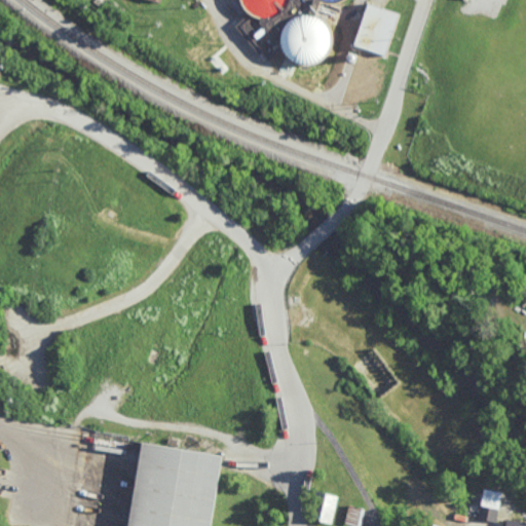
[(110,0),(104,8),(94,1),(94,0),(110,0)]
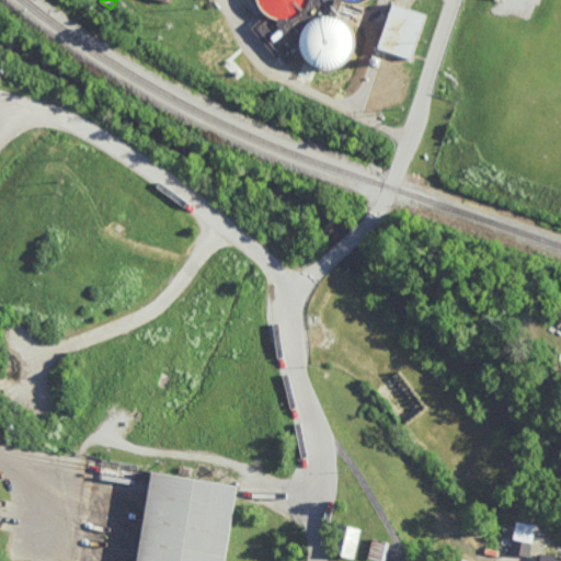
[(311,0),(310,4),(306,11),(302,14),(295,19),(288,20),(281,20),(275,19),(271,16),(265,12),(262,7),(260,2),(259,0),(311,0)]
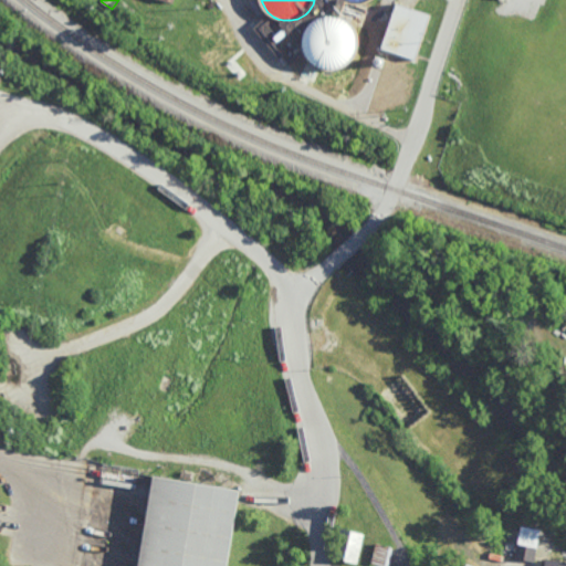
[(363,4),(356,4),(348,3),(344,19),(348,21),(355,28),(358,34),(359,43),(359,48),(357,55),(353,62),(349,65),(345,69),(341,71),(334,72),(328,72),(323,71),(318,69),(313,64),(311,62),(307,56),(305,51),(304,46),(304,39),(306,32),(312,24),(315,22),(320,19),(326,17),(332,16),(336,17),(341,0),(373,0),(371,1),(363,4)]
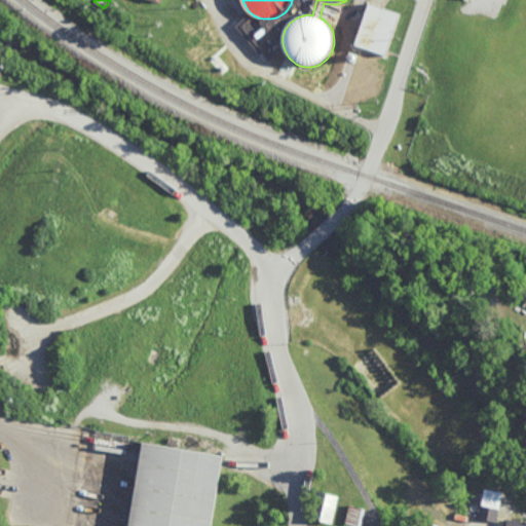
[(118,19),(107,9),(113,1),(125,9),(118,19)]
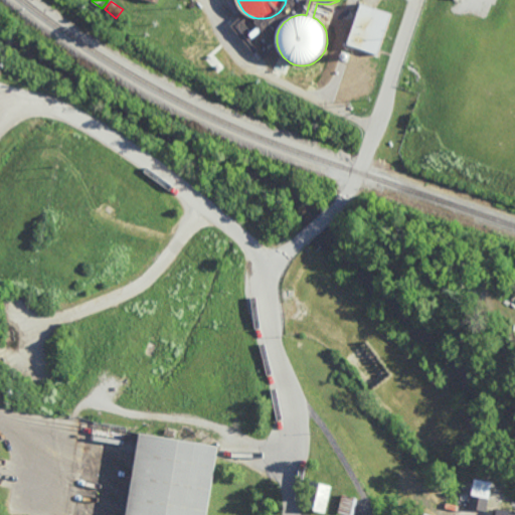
[(392,14),(378,55),(348,45),(362,4),(392,14)]
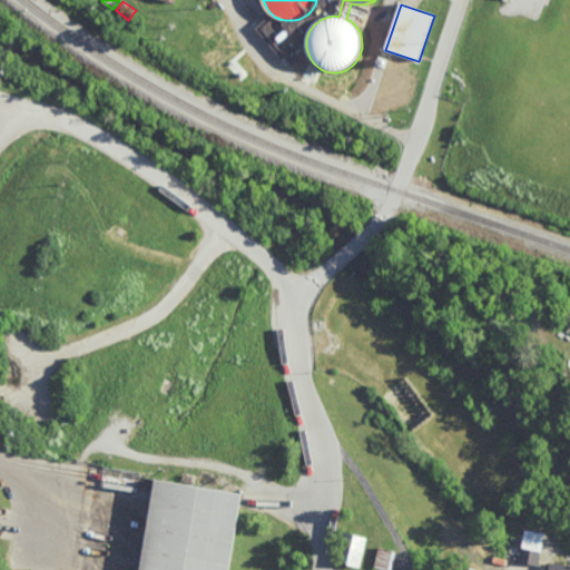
[(228,569),(139,569),(156,480),(156,475),(243,491),(243,495),(241,504),(228,569)]
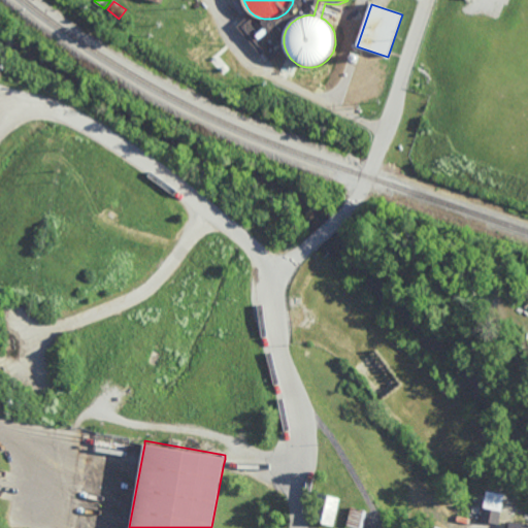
[(481,520),(498,524),(505,495),(488,491),(481,520)]
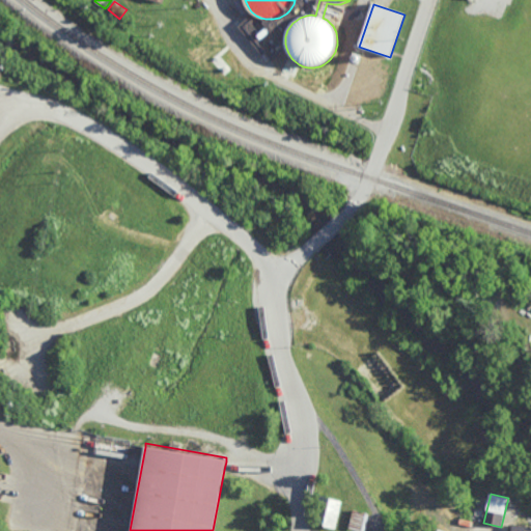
[(337,527),(314,522),(320,495),(343,500),(337,527)]
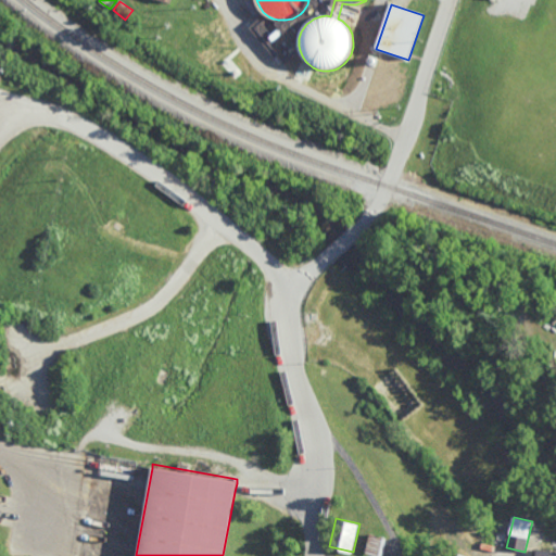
[(382,555),(378,555),(366,553),(371,533),(387,536),(382,555)]
